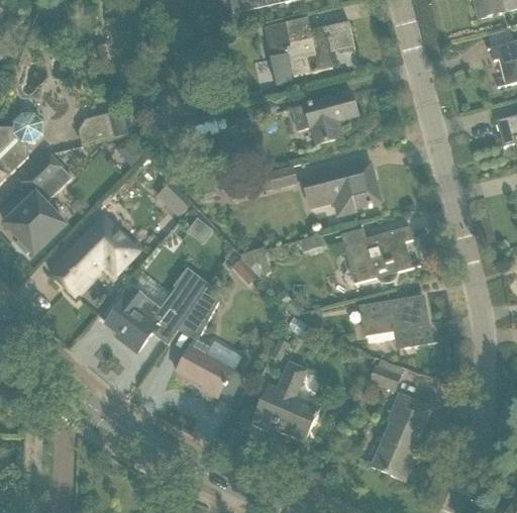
[(229,0),(232,12),(287,0),(229,0)]
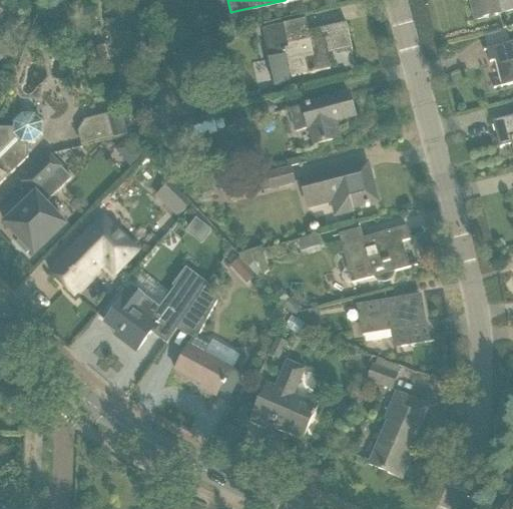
[(470,0),(475,16),(512,6),(512,0),(470,0)]
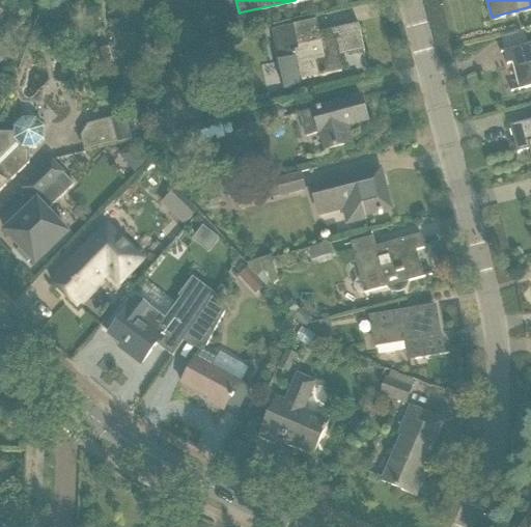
[(314,19),(316,18),(316,17),(272,27),(278,57),(277,58),(283,86),(303,81),(302,77),(320,73),(322,74),(326,73),(326,72),(341,68),(341,66),(339,67),(336,52),(362,46),(363,48),(364,47),(358,21),(329,27),(330,31),(318,34),(314,19)]
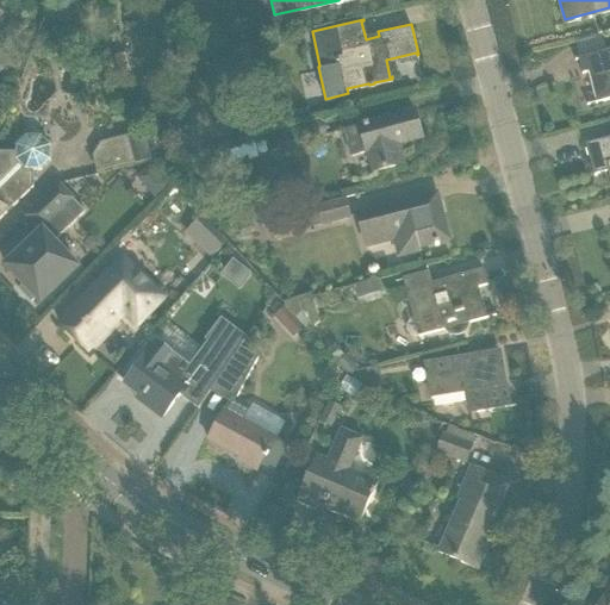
[(586,101),(609,94),(609,45),(574,55),(576,56),(578,56),(582,70),(589,68),(596,98),(586,100),(586,101)]
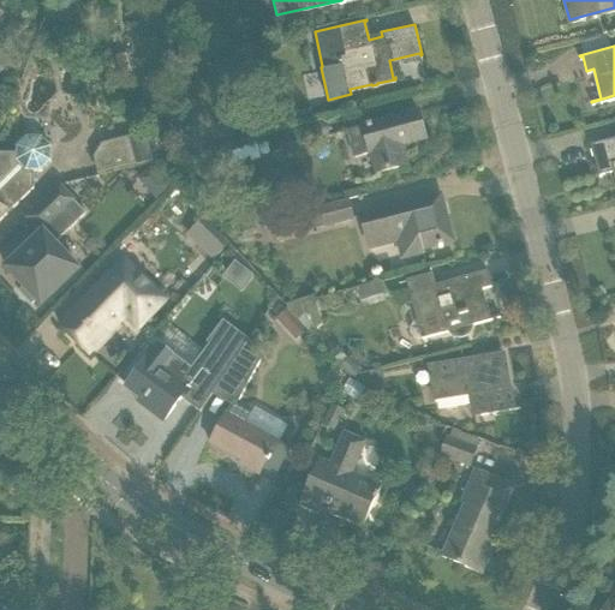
[(399,142),(425,135),(418,108),(348,127),(356,156),(370,153),(375,169),(404,162),(399,142)]
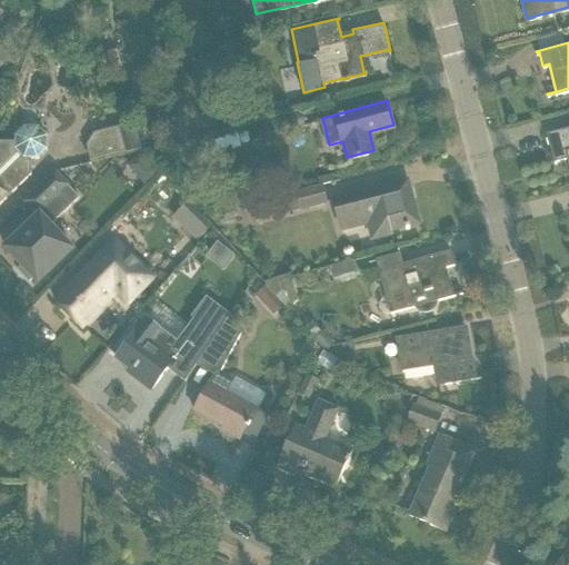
[(276,131),(305,124),(301,108),(258,119),(263,140),(277,137),(276,131)]
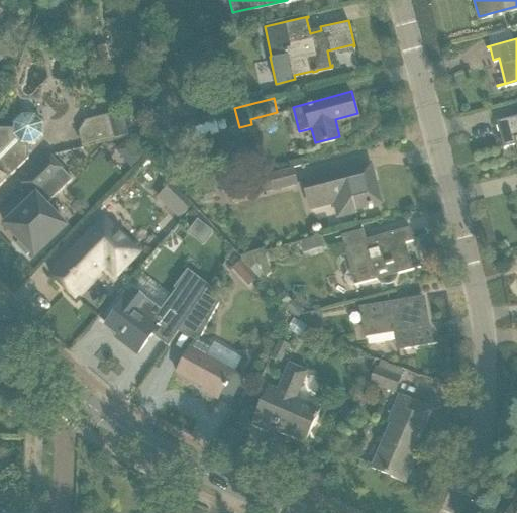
[(193,99),(176,103),(179,114),(195,111),(193,99)]
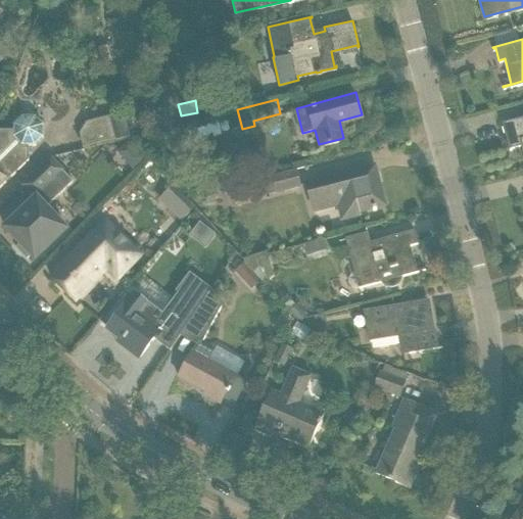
[(43,123),(34,113),(21,113),(13,122),(13,128),(0,127),(0,184),(29,157),(29,143),(34,143),(43,135),(43,123)]
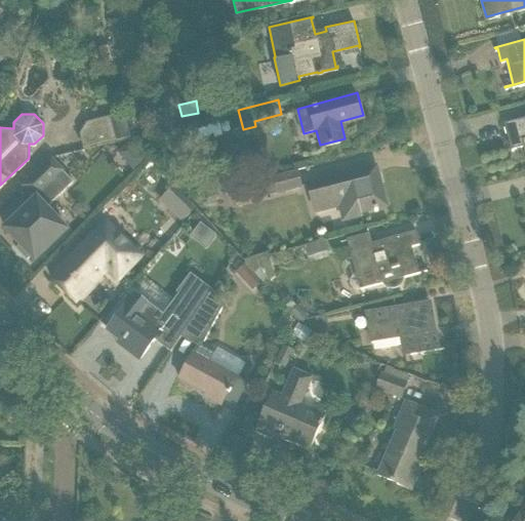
[(82,145),(115,136),(110,114),(86,120),(79,131),(82,145)]
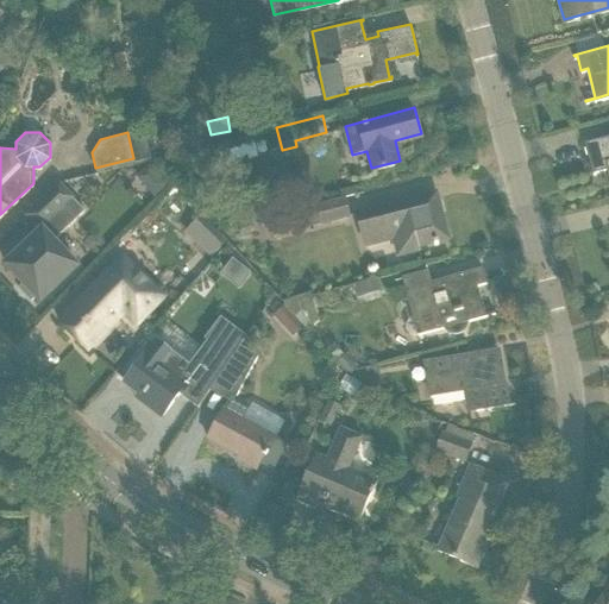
[(608,133),(584,140),(592,170),(607,167),(608,176),(608,133)]
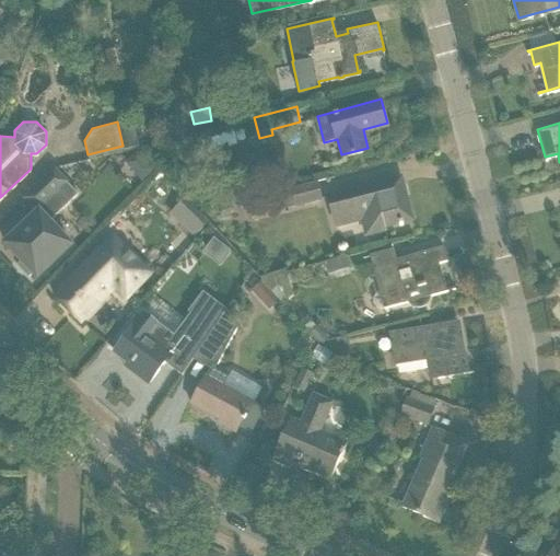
[(67,180),(55,166),(23,196),(38,211),(6,242),(21,258),(18,263),(28,274),(32,270),(37,275),(70,243),(48,220),(78,192),(67,180)]
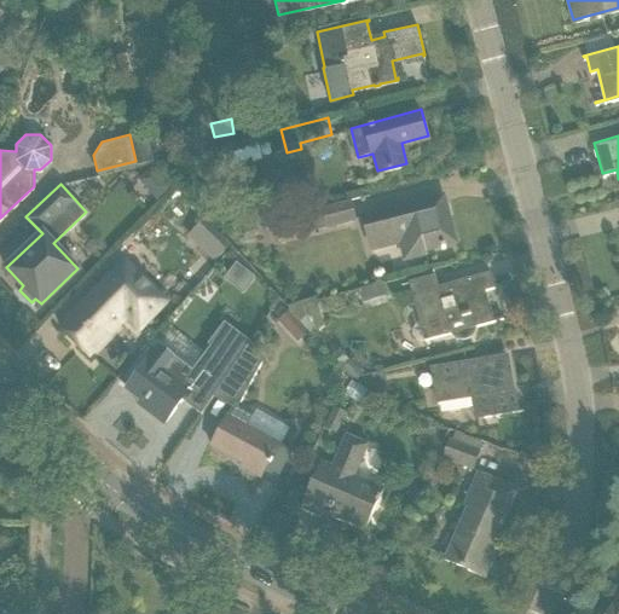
[(444,242),(455,239),(443,193),(360,215),(370,250),(398,243),(403,260),(426,254),(424,250),(445,244),(444,242)]
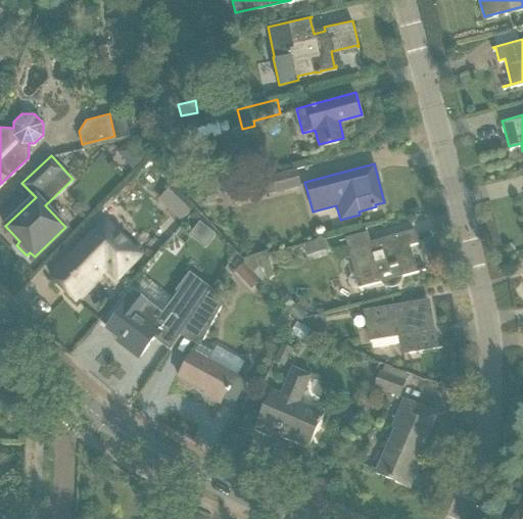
[(264,192),(300,183),(296,167),(259,177),(264,192)]
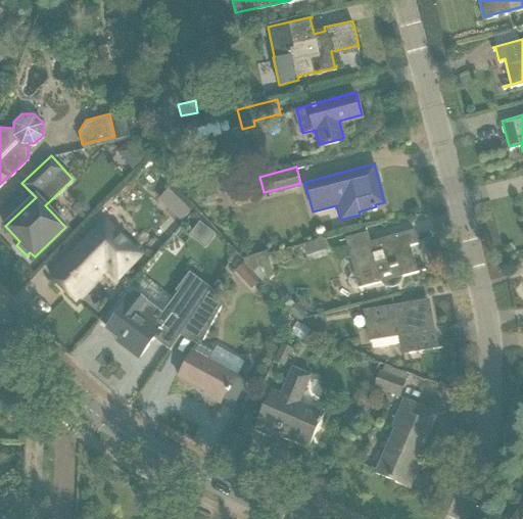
[(243,185),(231,188),(234,200),(240,198),(245,192),(243,185)]
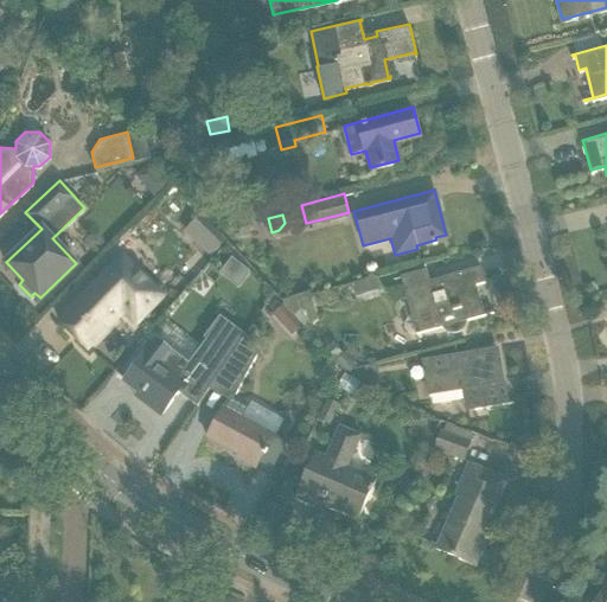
[(63,313),(59,318),(85,345),(90,340),(89,339),(108,320),(121,306),(134,319),(161,290),(123,253),(116,260),(117,260),(64,314),(63,313)]
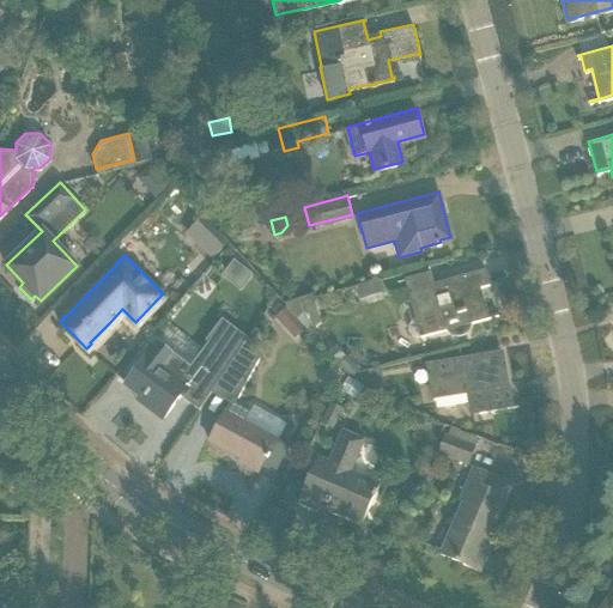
[(430,268),(402,275),(414,317),(411,320),(408,323),(408,328),(411,332),(414,333),(419,333),(419,334),(445,327),(447,328),(448,329),(448,330),(449,330),(450,332),(451,332),(453,332),(454,333),(455,333),(456,333),(457,333),(459,333),(460,333),(461,332),(462,332),(463,332),(463,330),(465,330),(466,329),(467,328),(467,327),(468,327),(468,326),(469,324),(469,323),(469,322),(469,321),(489,316),(480,285),(490,283),(485,267),(462,273),(434,281),(430,268)]
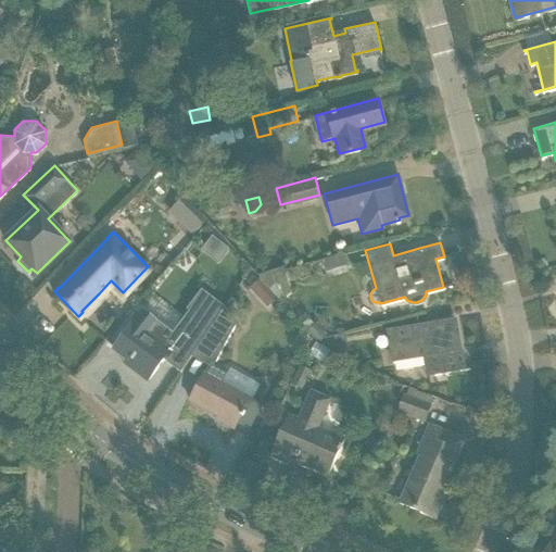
[(325,271),(349,263),(345,250),(320,256),(325,271)]
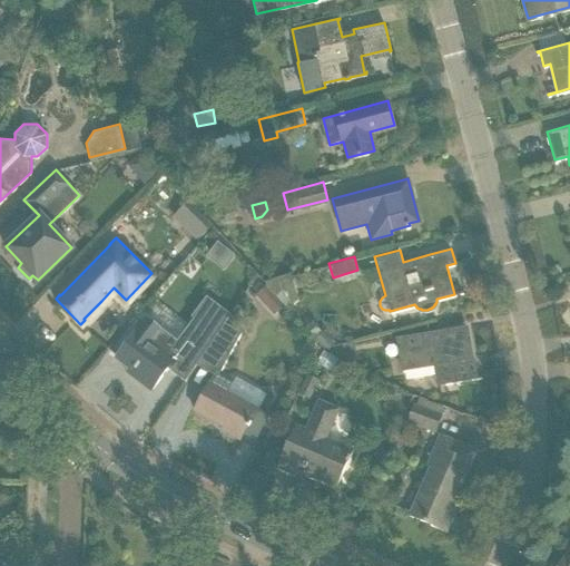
[(287,274),(265,280),(267,283),(276,292),(285,302),(287,304),(295,296),(287,274)]
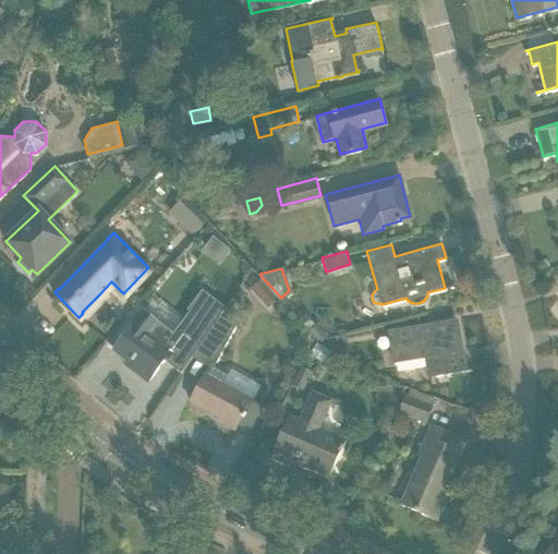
[(262,277),(251,287),(259,296),(270,286),(262,277)]
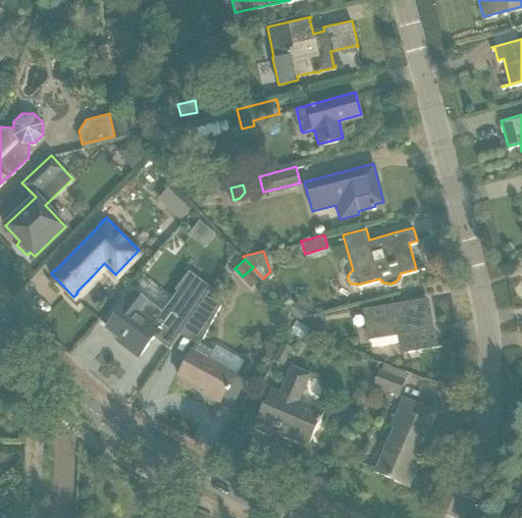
[(135,289),(107,324),(125,339),(122,342),(139,354),(153,334),(167,345),(210,286),(189,269),(175,288),(177,290),(162,310),(135,289)]
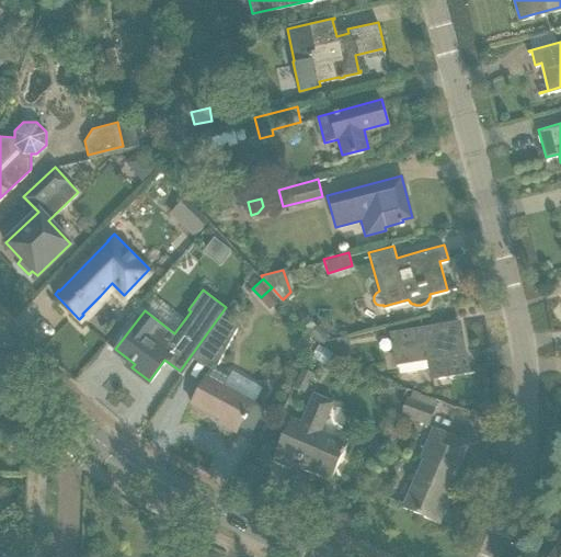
[(220,316),(197,349),(218,360),(238,325),(237,325),(220,316)]
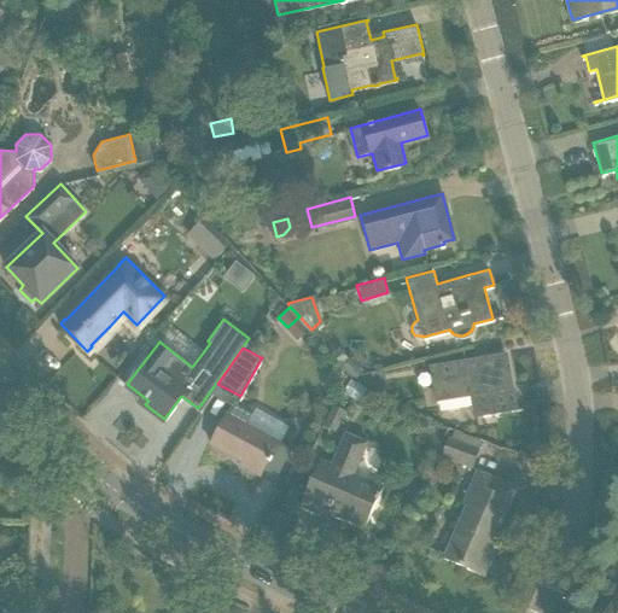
[(513,385),(511,385),(505,354),(429,366),(433,400),(468,393),(472,415),(517,408),(513,385)]
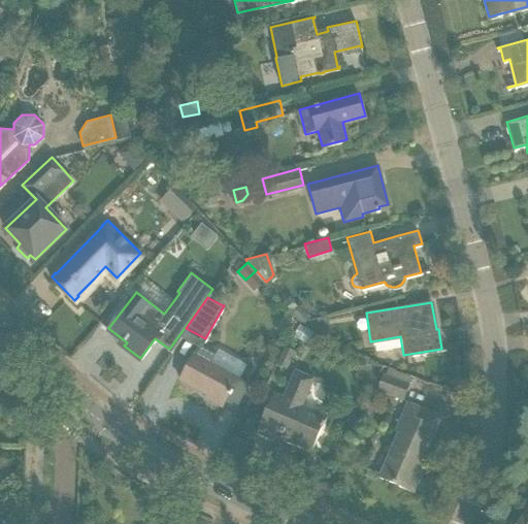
[(190,360),(179,378),(207,393),(205,396),(222,404),(229,392),(230,393),(240,374),(244,366),(246,362),(218,347),(216,351),(200,341),(195,351),(190,360)]
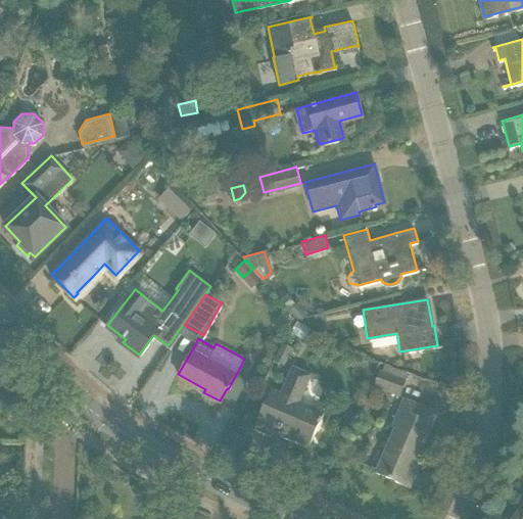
[(283,364),(292,347),(283,342),(275,359),(283,364)]
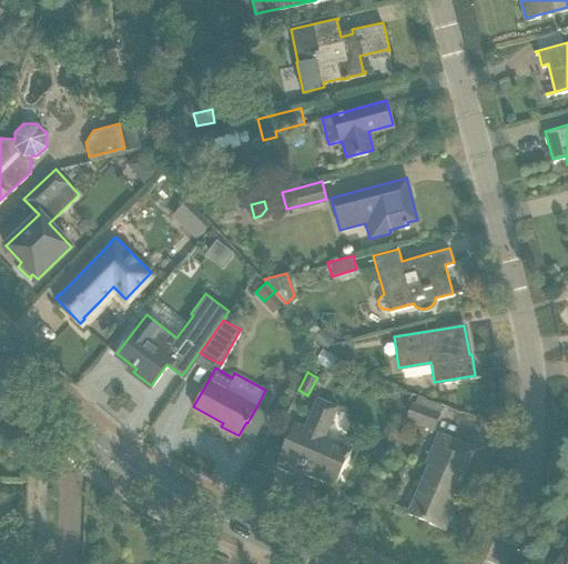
[(325,434),(337,405),(315,395),(302,423),(295,420),(277,461),(276,465),(294,473),(295,469),(334,485),(346,460),(347,460),(353,446),(325,434)]
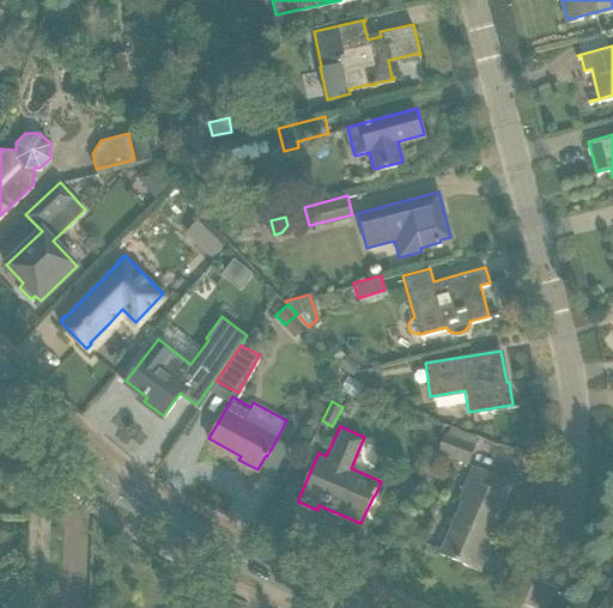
[(468,462),(475,442),(444,431),(437,451),(468,462)]
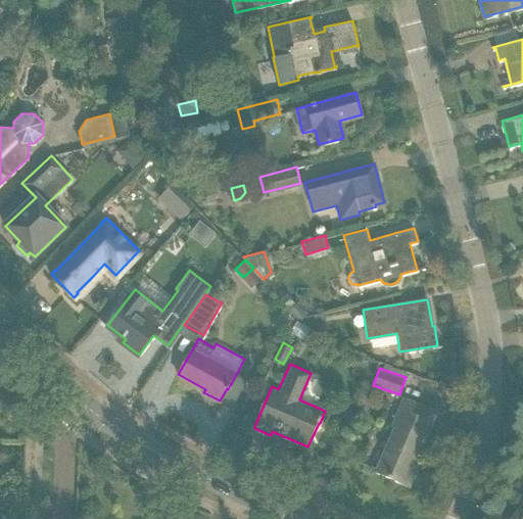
[(436,412),(418,404),(402,396),(372,469),(409,485),(417,467),(413,465),(436,412)]
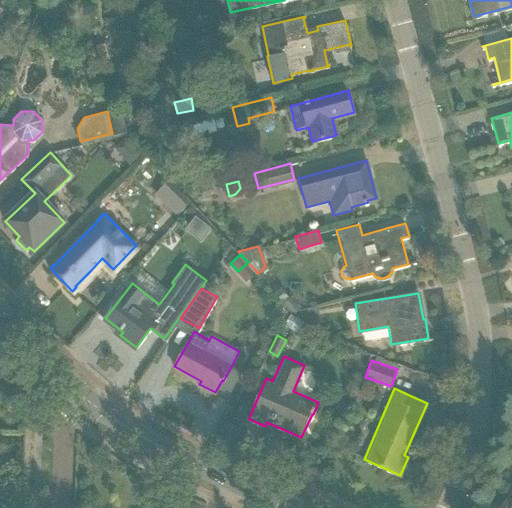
[(511,507),(511,487),(500,507),(511,507)]
